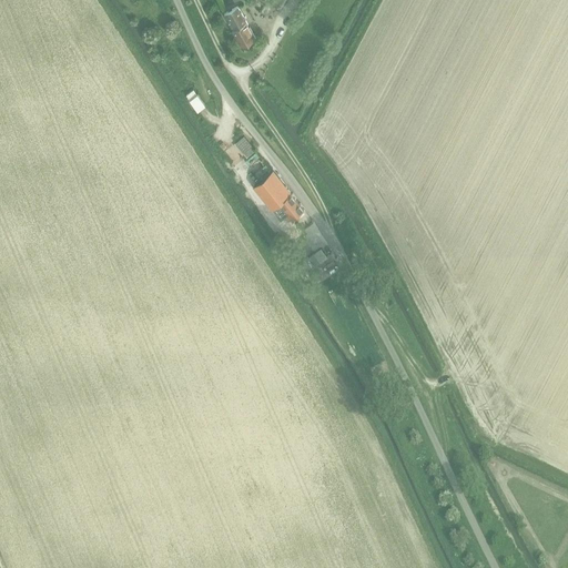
[(242,47),(256,39),(237,7),(224,14),(233,30),(232,30),(242,47)]
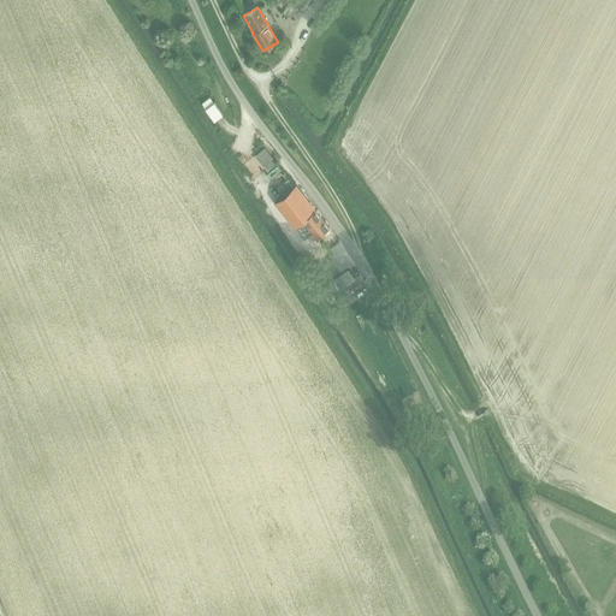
[(211,98),(202,102),(203,104),(214,120),(223,114),(221,113),(211,98)]
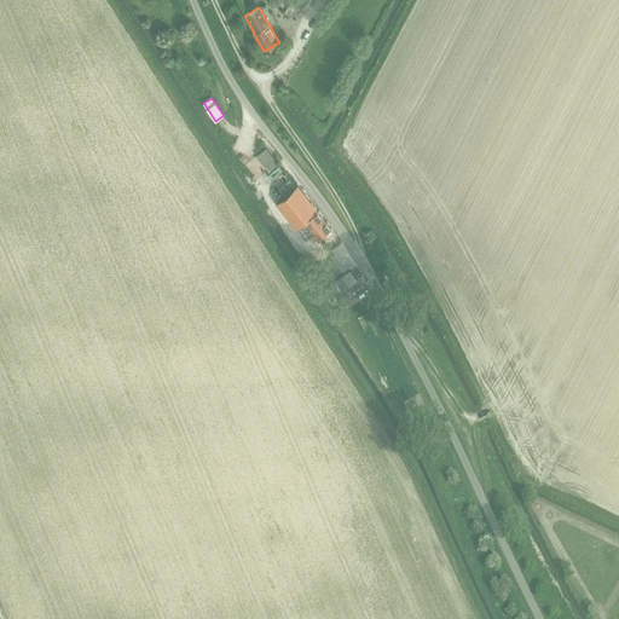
[(270,172),(278,165),(266,149),(256,156),(270,172)]
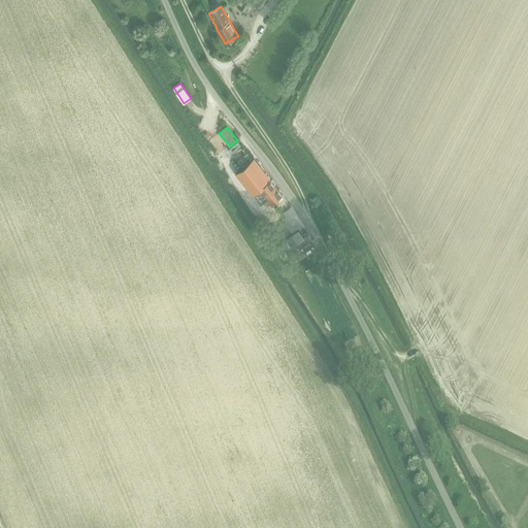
[(275,200),(283,195),(254,158),(235,172),(253,194),(260,189),(271,203),(273,205),(277,202),(275,200)]
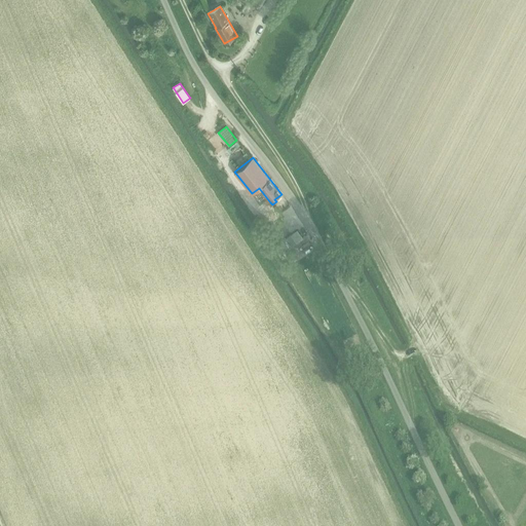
[(298,229),(292,234),(297,242),(304,237),(298,229)]
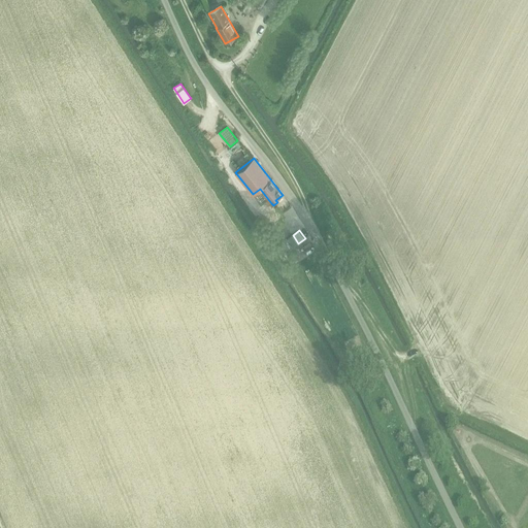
[(294,246),(298,243),(293,235),(288,238),(294,246)]
